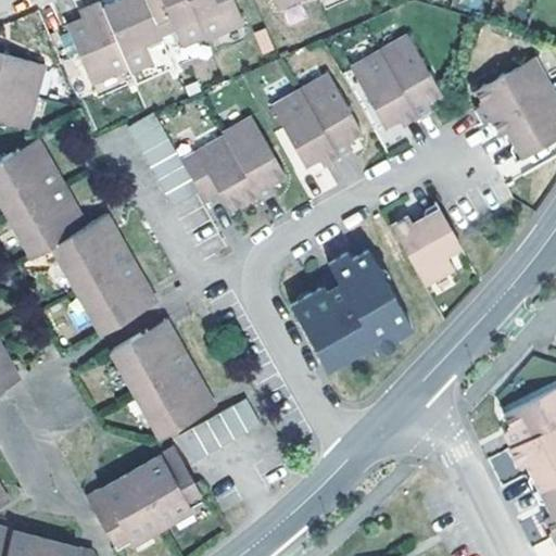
[(182,48),(207,38),(190,0),(147,0),(144,1),(144,3),(161,38),(176,32),(182,48)]
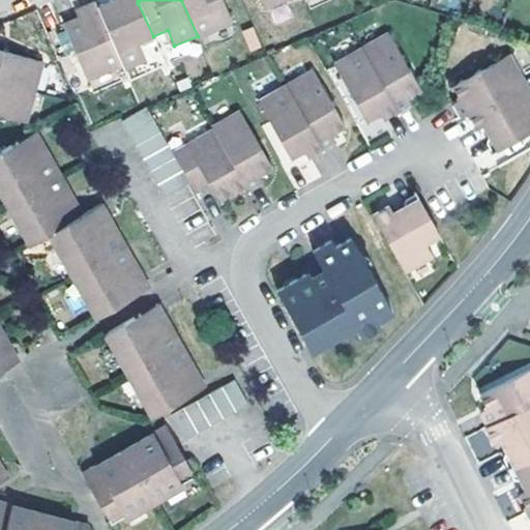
[(235,26),(224,0),(181,0),(198,36),(199,40),(235,26)]
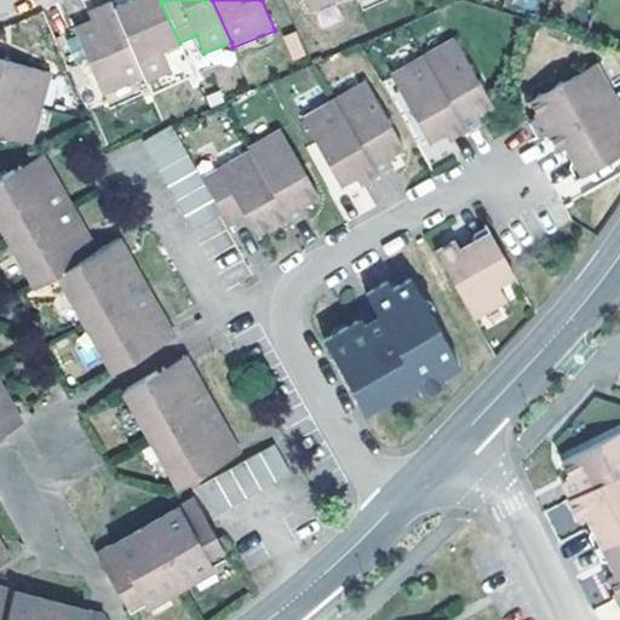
[(308,0),(314,13),(344,0),(308,0)]
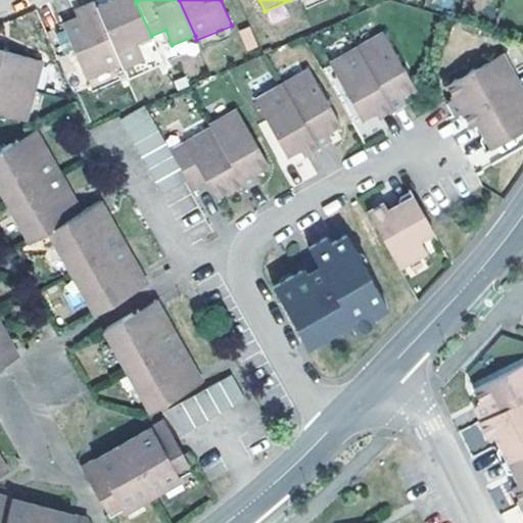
[(120,2),(111,5),(114,12),(119,10),(123,9),(120,2)]
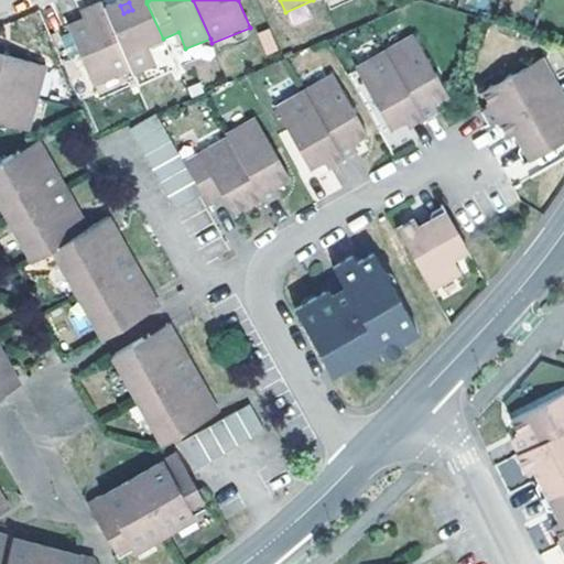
[(132,73),(133,73),(137,79),(159,69),(153,55),(166,49),(163,39),(147,3),(132,10),(128,11),(123,13),(120,6),(107,12),(132,73)]
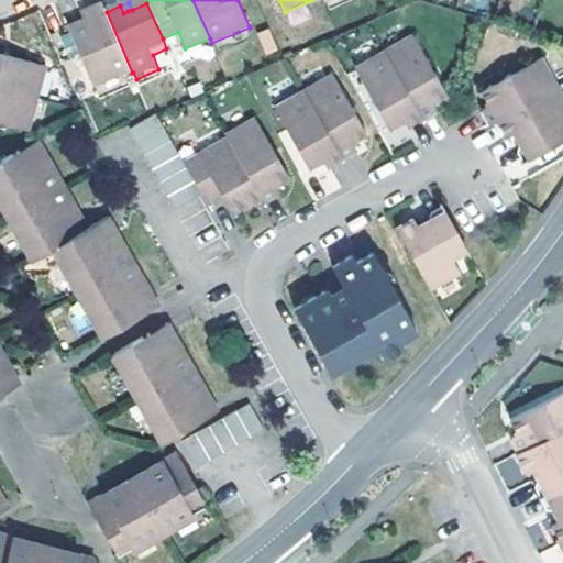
[(96,89),(133,73),(132,73),(107,12),(106,7),(90,13),(94,21),(89,23),(85,25),(69,32),(96,89)]
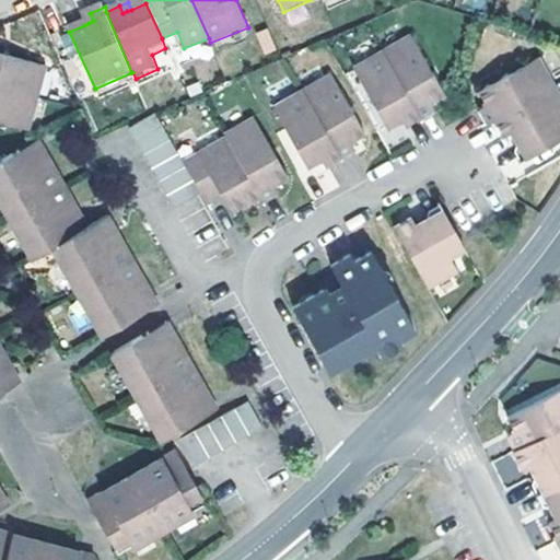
[(81,18),(84,25),(89,23),(93,21),(90,13),(81,18)]
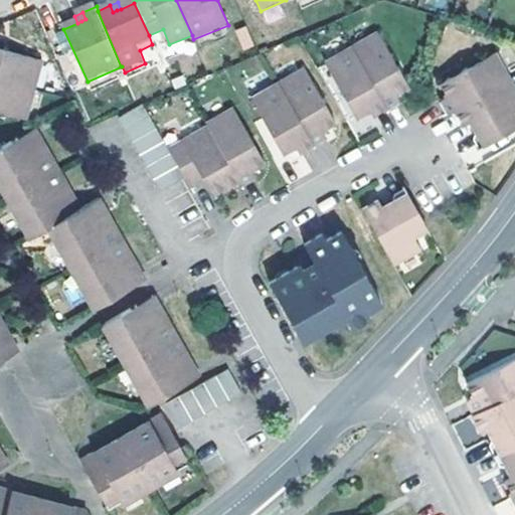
[(378,35),(352,49),(385,110),(399,102),(395,96),(407,90),(393,62),(378,35)]
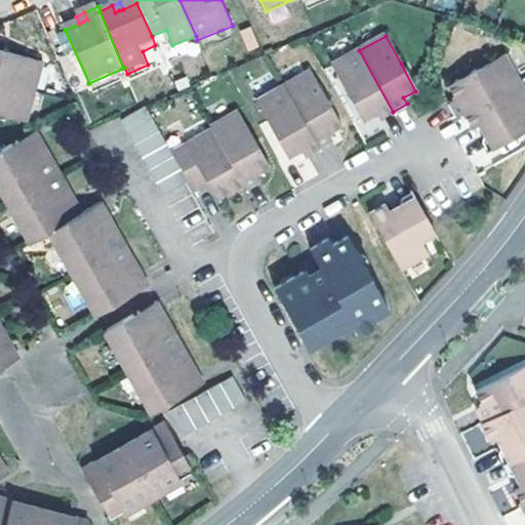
[(349,96),(360,116),(364,123),(377,115),(379,118),(393,112),(359,50),(331,66),(349,96)]
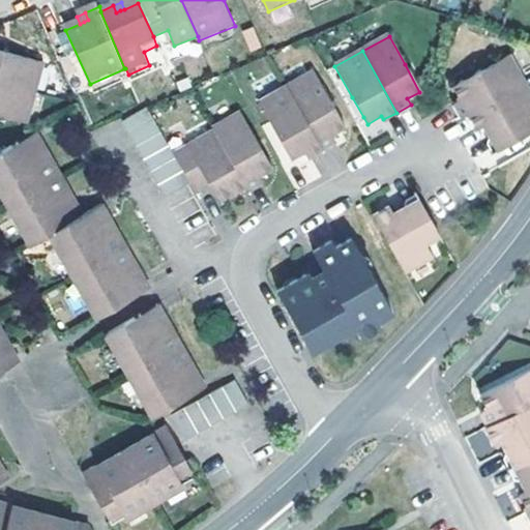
[(0,87),(39,98),(48,69),(0,57),(0,56),(0,87)]
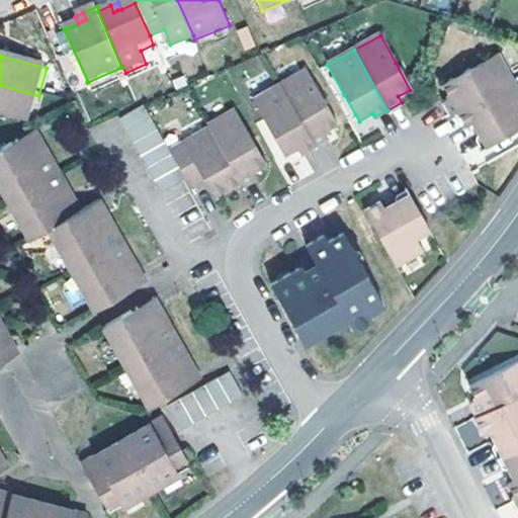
[(465,72),(441,86),(450,100),(444,103),(451,116),(454,114),(509,83),(494,56),(465,72)]
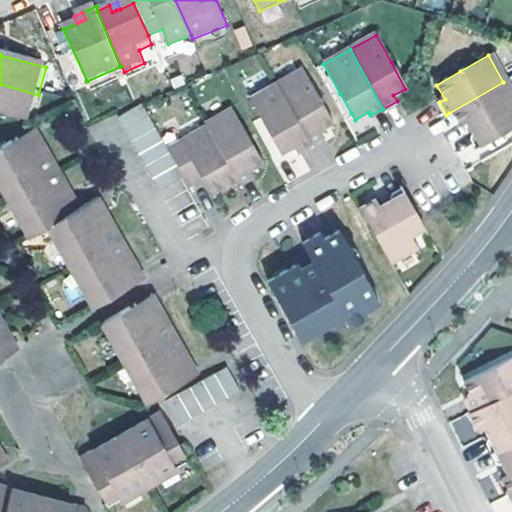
[(302,69),(277,83),(309,143),(323,135),(320,130),(333,123),(318,97),(302,69)]
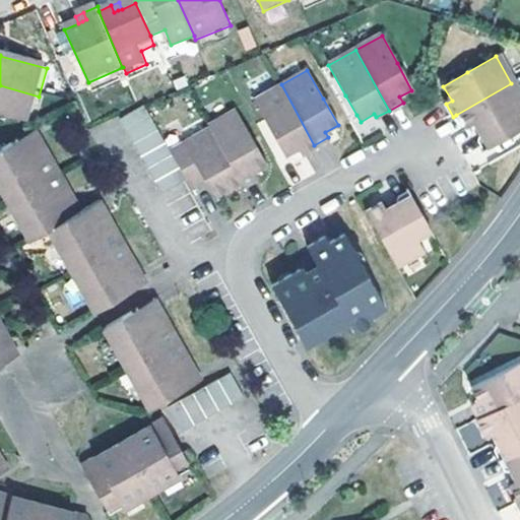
[(486,131),(477,136),(486,152),(519,131),(519,127),(514,116),(519,112),(519,99),(511,83),(456,115),(465,130),(472,126),(473,128),(482,122),(484,127),(486,131)]
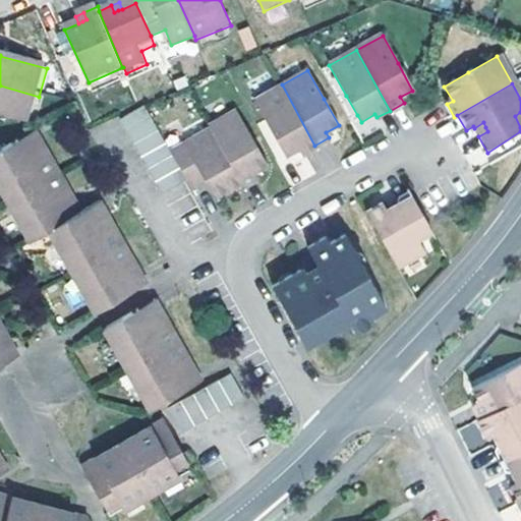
[(314,146),(282,84),(254,100),(273,131),(287,156),(300,149),(302,152),(314,146)]
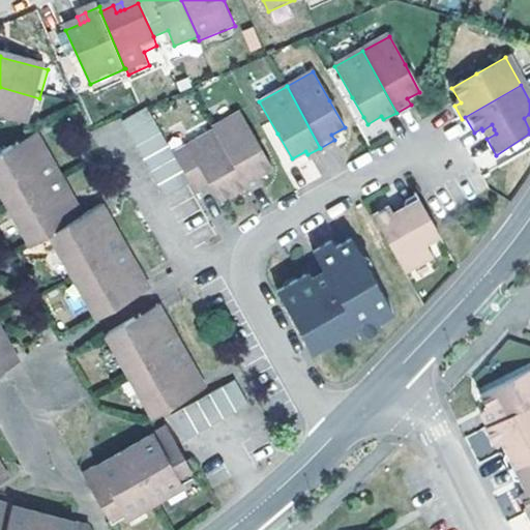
[(0,115),(31,124),(39,98),(0,87),(0,115)]
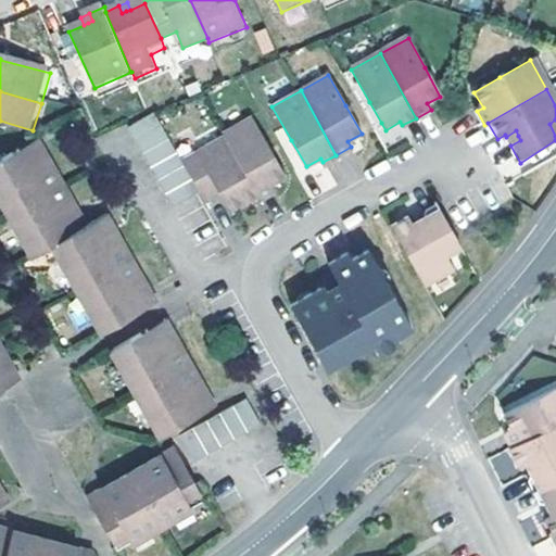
[(154,113),(126,125),(144,155),(171,140),(154,113)]
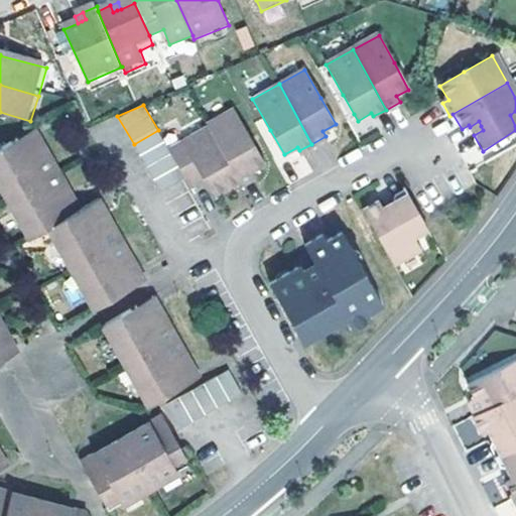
[(209,124),(210,126),(242,182),(243,185),(256,178),(253,172),(268,163),(253,139),(236,109),(209,124)]
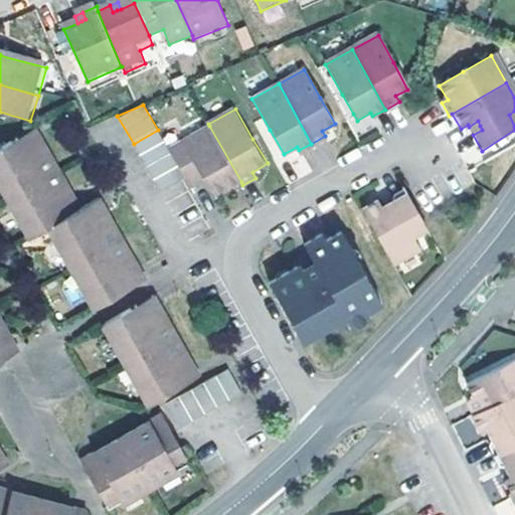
[(386,112),(385,110),(372,116),(373,119),(386,112)]
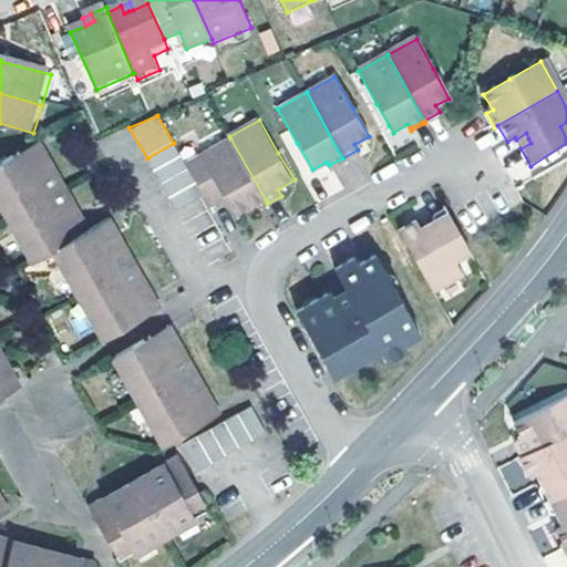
[(516,140),(521,148),(531,143),(528,138),(526,133),(516,140)]
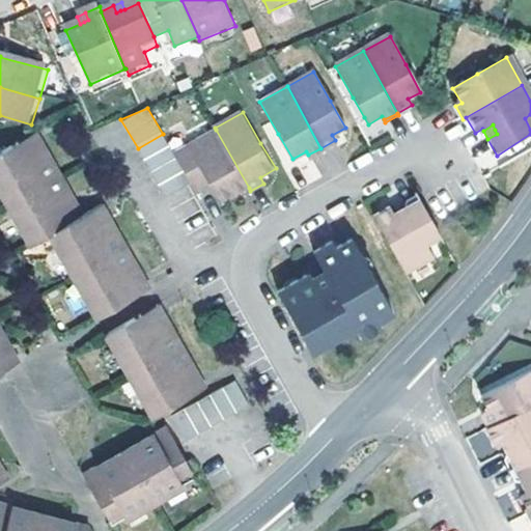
[(28,130),(3,144),(7,151),(12,160),(36,145),(28,130)]
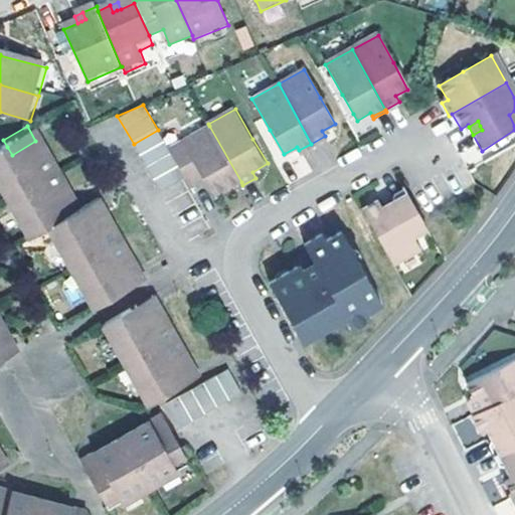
[(214,197),(241,182),(209,126),(169,149),(184,174),(190,170),(196,167),(201,173),(214,197)]
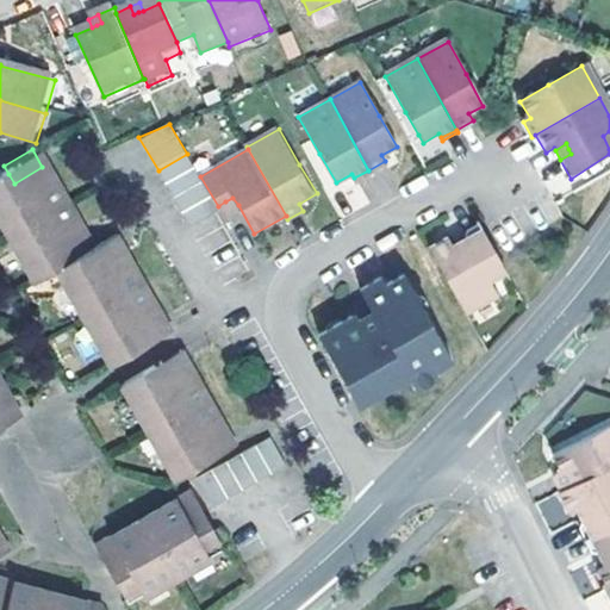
[(192,226),(221,211),(218,206),(200,176),(187,154),(159,170),(192,226)]
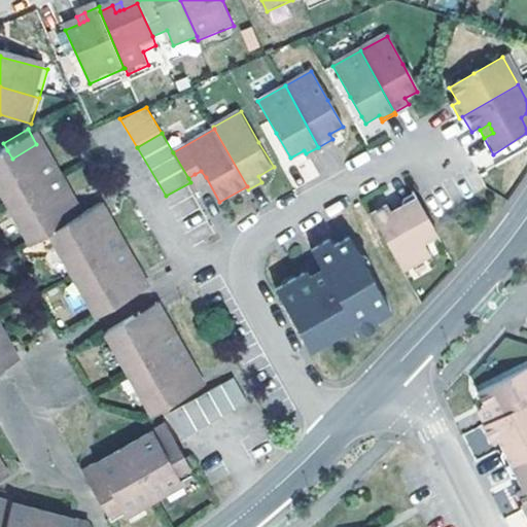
[(67,198),(36,144),(12,159),(7,150),(3,143),(0,144),(0,201),(23,240),(42,230),(90,312),(118,295),(115,291),(112,286),(135,273),(101,215),(78,227),(75,221),(71,215),(70,212),(49,223),(46,217),(42,211),(67,198)]
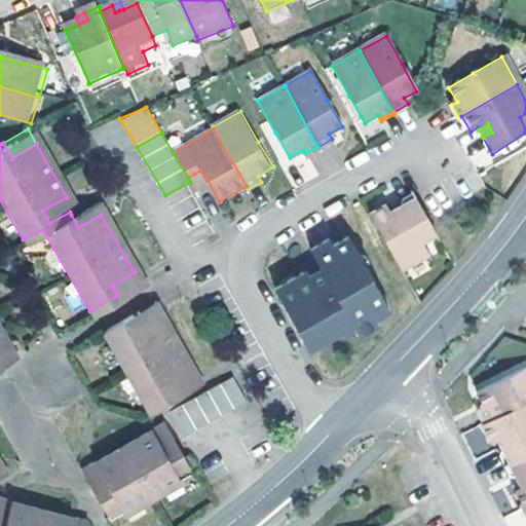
[(320,149),(317,147),(305,153),(307,156),(320,149)]
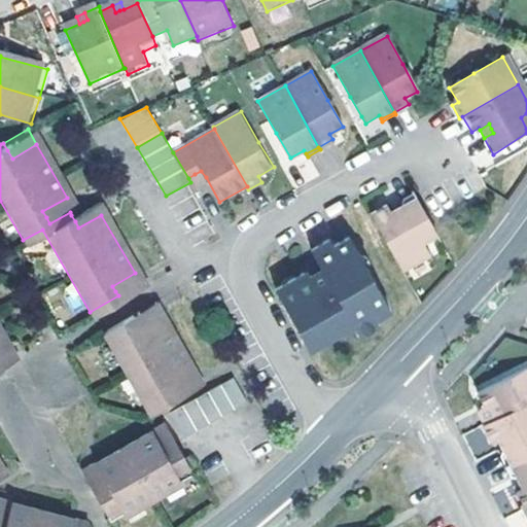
[(192,185),(206,177),(201,171),(195,174),(188,178),(190,182),(192,185)]
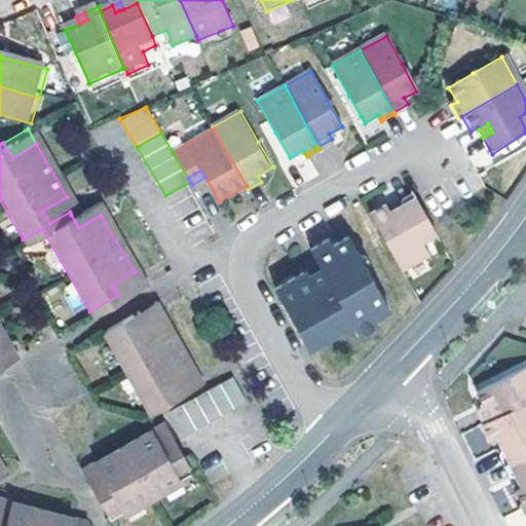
[(49,223),(70,212),(74,210),(67,197),(42,211),(46,217),(49,223)]
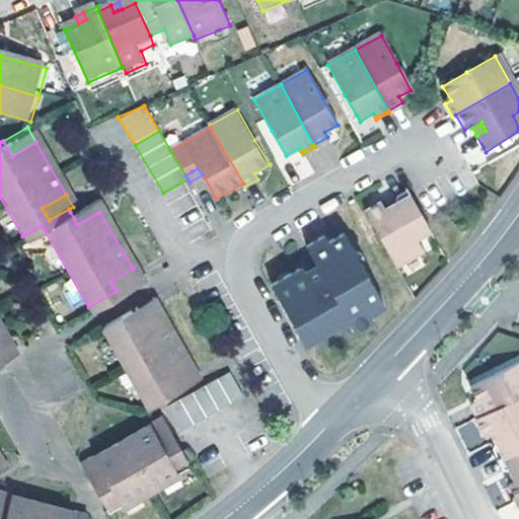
[(91,199),(70,212),(74,218),(77,224),(99,212),(91,199)]
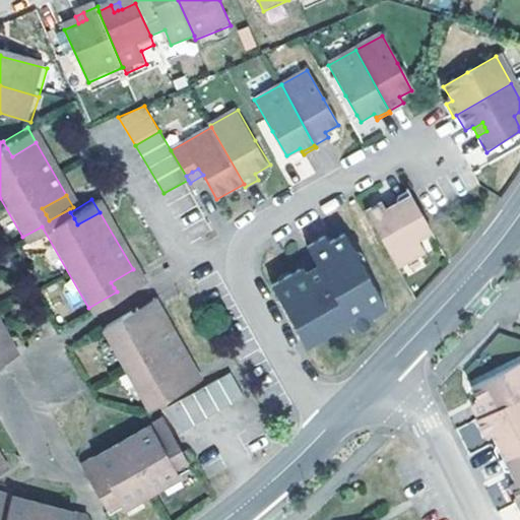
[(364,211),(369,220),(378,215),(386,211),(381,201),(364,211)]
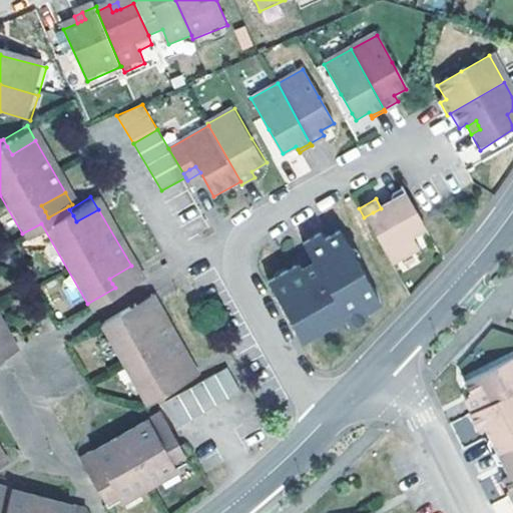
[(390,223),(385,215),(381,208),(373,212),(364,217),(391,264),(418,248),(411,235),(426,227),(411,201),(394,209),(399,218),(390,223)]
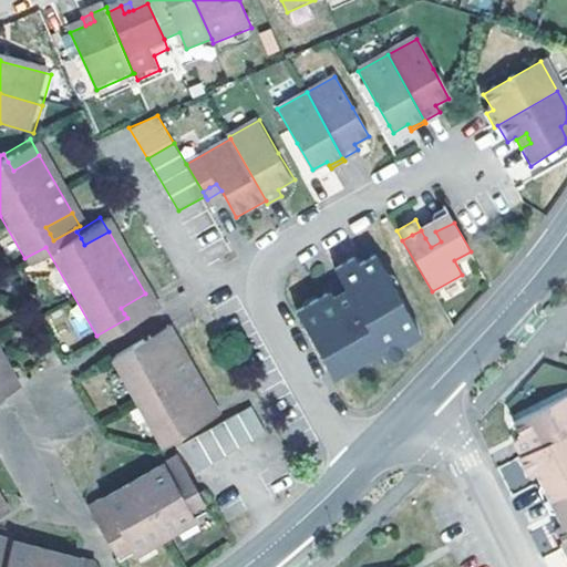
[(435,232),(425,238),(431,247),(441,241),(435,232)]
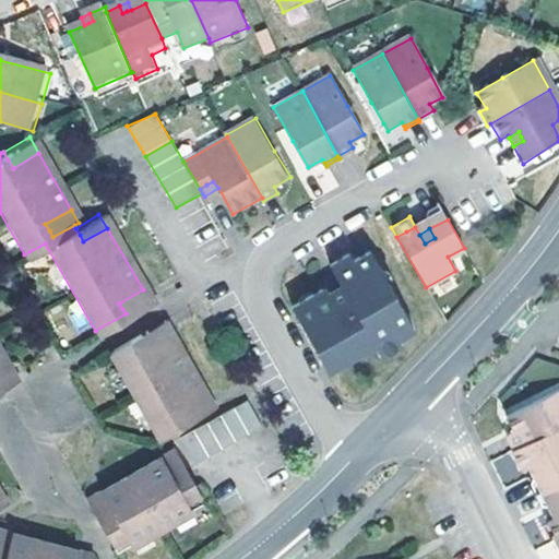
[(355,264),(351,257),(331,266),(336,275),(331,278),(321,284),(324,292),(293,308),(324,364),(337,356),(341,363),(359,352),(357,347),(371,340),(376,346),(381,357),(400,346),(396,340),(413,331),(370,256),(355,264)]
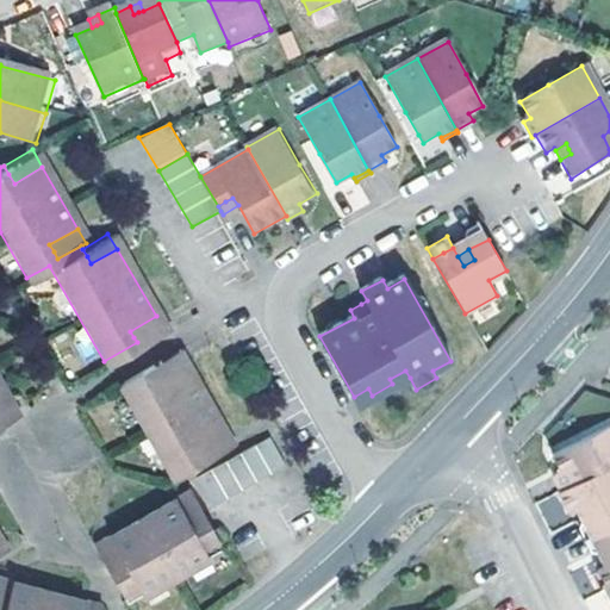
[(134,337),(137,342),(162,328),(156,316),(130,331),(134,337)]
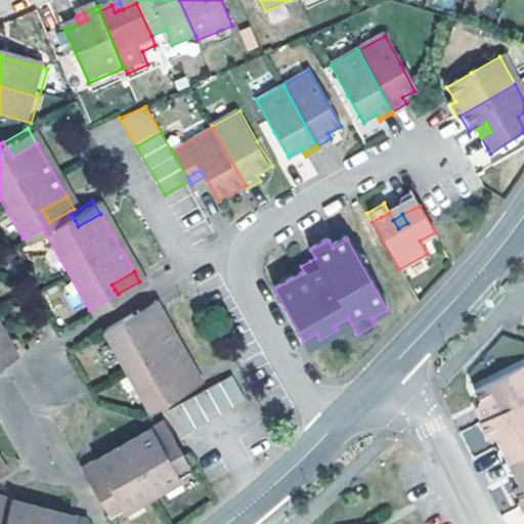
[(132,329),(156,315),(148,302),(125,315),(128,320),(132,329)]
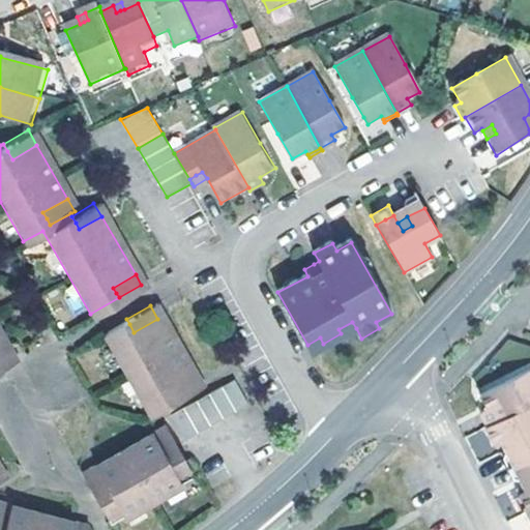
[(166,388),(189,376),(157,319),(134,332),(129,324),(126,319),(99,333),(146,418),(174,403),(170,395),(166,388)]
